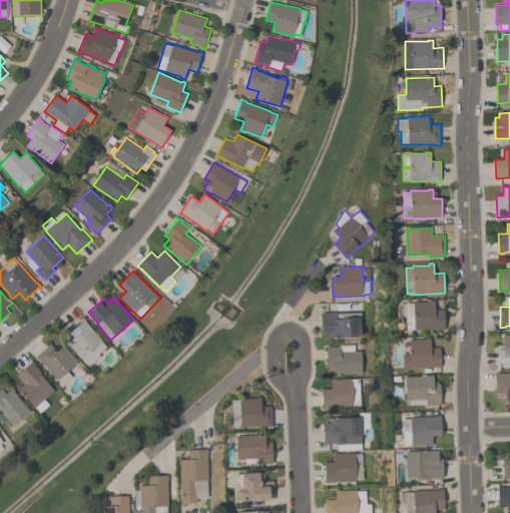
[(435,301),(436,310),(445,310),(446,330),(436,330),(436,329),(407,330),(406,304),(414,304),(414,302),(431,302),(431,301),(435,301)]
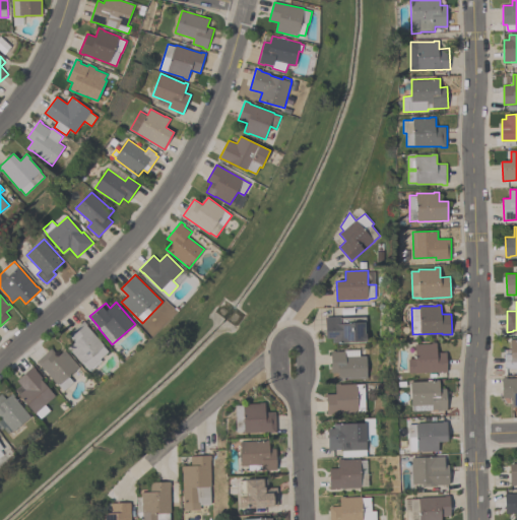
[(368,341),(333,342),(333,338),(327,338),(326,317),(340,316),(340,318),(367,317),(368,341)]
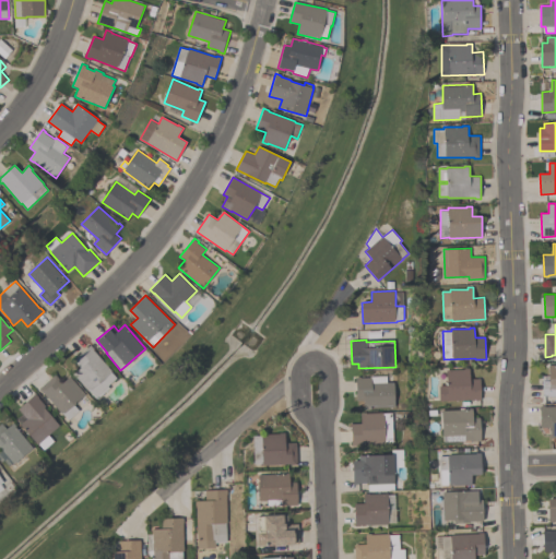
[(73,373),(81,367),(74,359),(91,345),(95,348),(94,349),(113,370),(111,371),(118,378),(108,385),(110,388),(98,400),(90,390),(90,391),(73,373)]
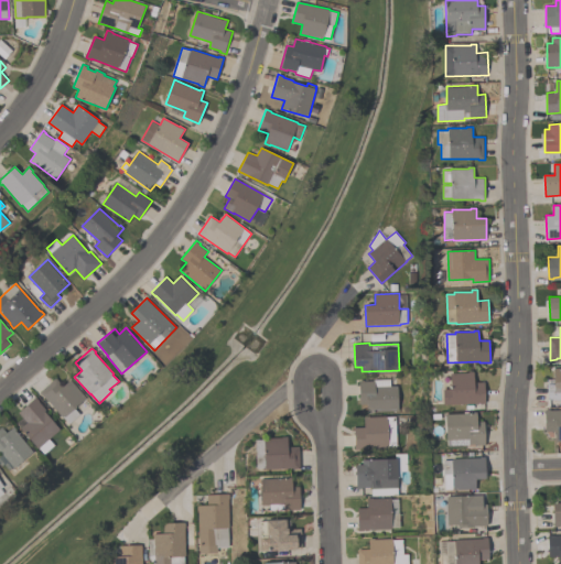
[(560,392),(554,392),(554,391),(550,391),(550,379),(554,379),(554,367),(560,367),(560,392)]
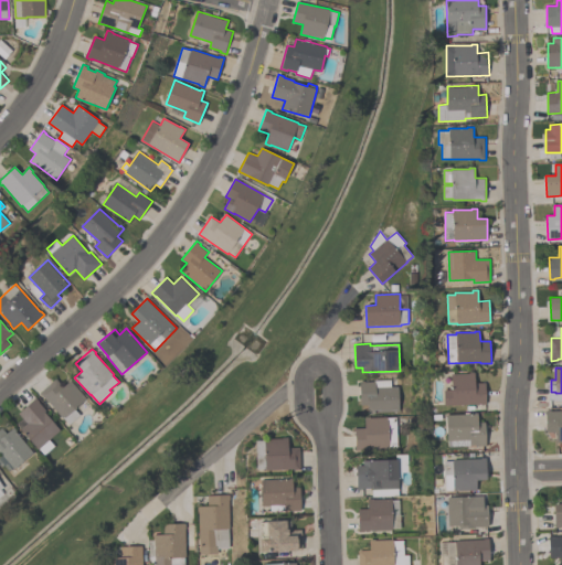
[(475,372),(476,383),(486,383),(487,404),(444,405),(444,391),(453,390),(452,374),(458,374),(458,372),(468,372),(468,374),(469,374),(469,372),(475,372)]
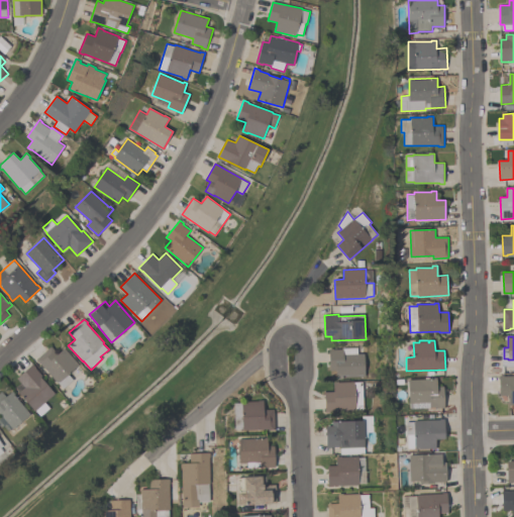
[(66,347),(80,365),(69,374),(74,379),(64,388),(59,382),(58,383),(36,359),(52,346),(59,353),(66,347)]
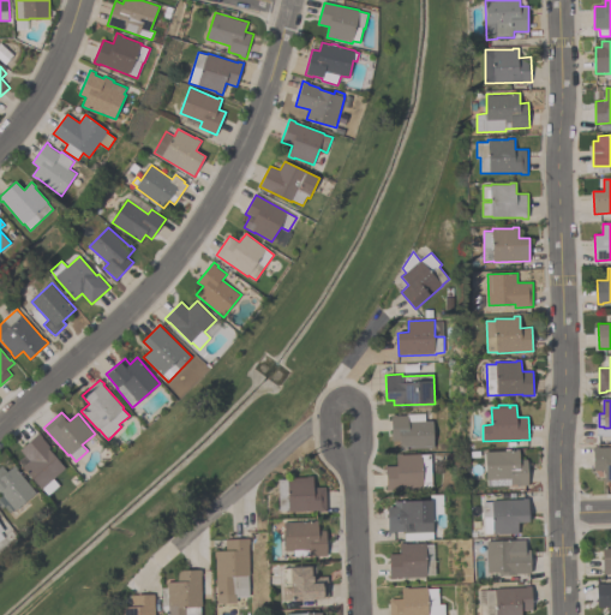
[(435,448),(408,449),(408,451),(401,451),(401,441),(393,441),(393,415),(397,415),(397,416),(408,416),(408,415),(426,413),(426,421),(435,421),(435,448)]
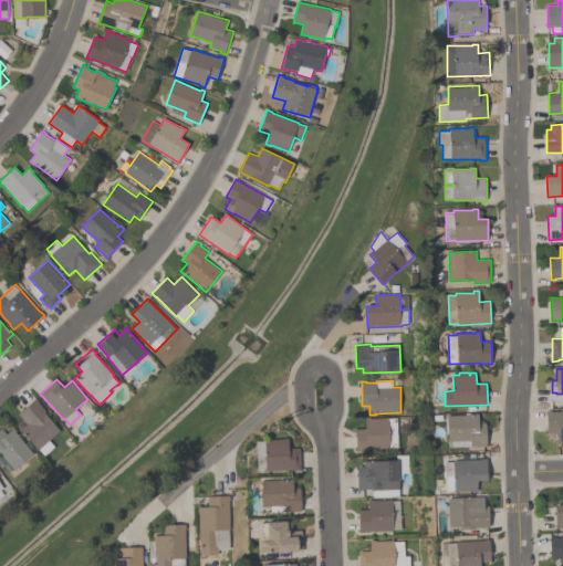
[(55,447),(44,456),(40,450),(39,451),(20,430),(21,429),(17,425),(23,419),(19,413),(37,398),(40,402),(39,402),(47,411),(45,413),(61,431),(50,440),(55,447)]
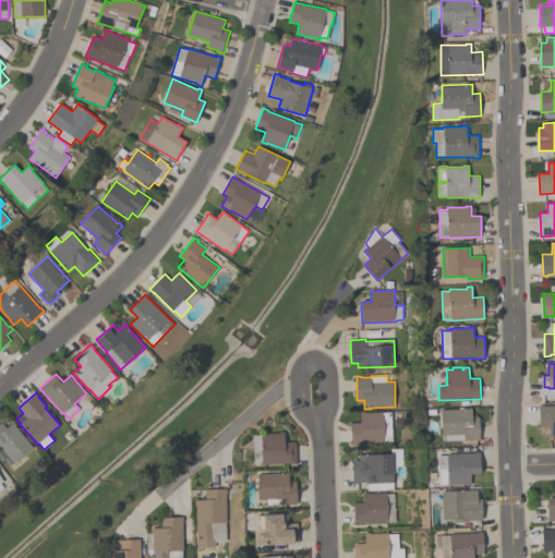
[(554,436),(551,436),(551,426),(540,426),(540,405),(554,404),(554,436)]
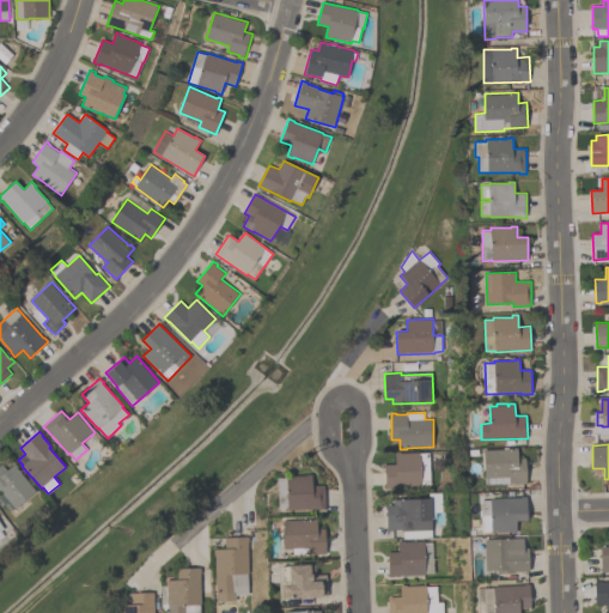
[(486,484),(486,478),(485,478),(483,450),(511,449),(511,448),(518,448),(518,459),(527,459),(528,484),(522,484),(522,483),(486,484)]
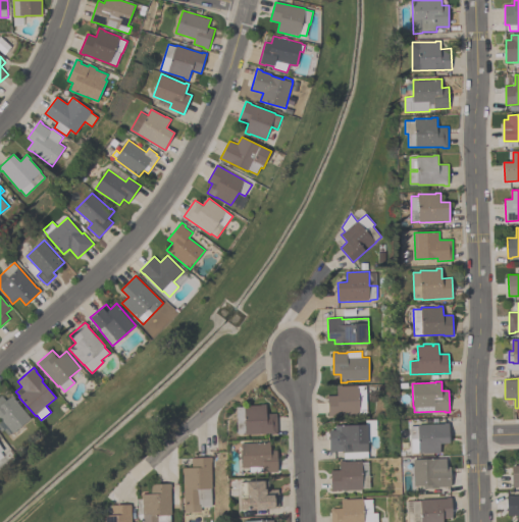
[(338,396),(338,386),(367,385),(368,413),(360,413),(360,414),(333,414),(333,416),(329,416),(329,396),(338,396)]
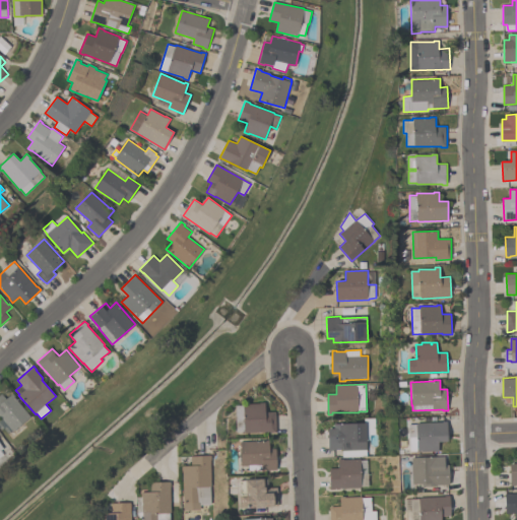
[(0,394),(2,393),(6,398),(13,393),(16,396),(15,397),(31,416),(13,432),(0,415),(0,394)]
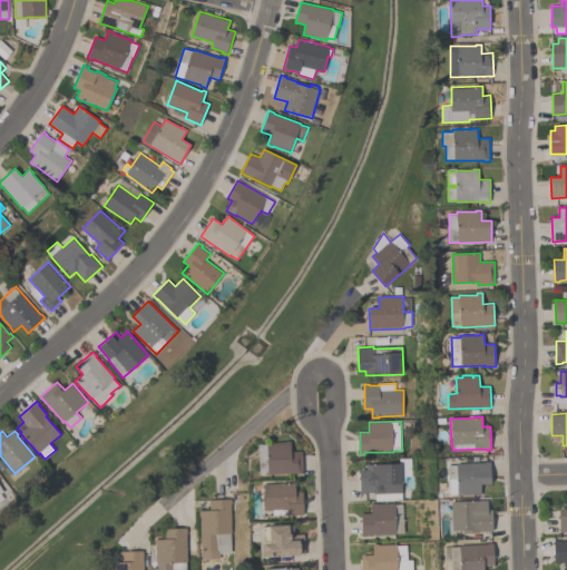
[(258,444),(267,444),(267,443),(285,442),(285,441),(291,441),(292,452),(303,451),(303,473),(260,473),(258,444)]
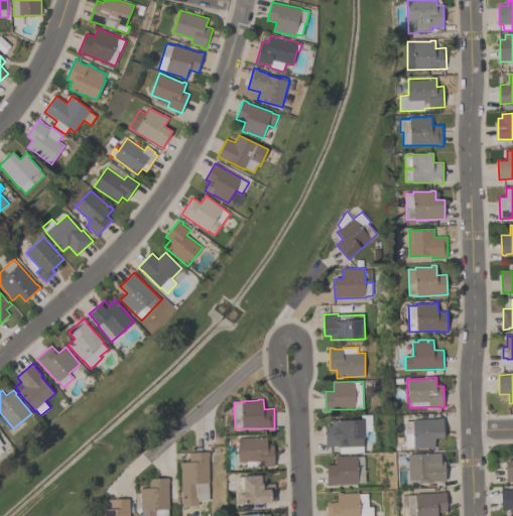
[(327,425),(332,425),(332,420),(362,419),(362,415),(373,415),(374,430),(368,431),(368,436),(364,436),(365,452),(341,453),(341,445),(332,445),(333,446),(327,446),(327,425)]
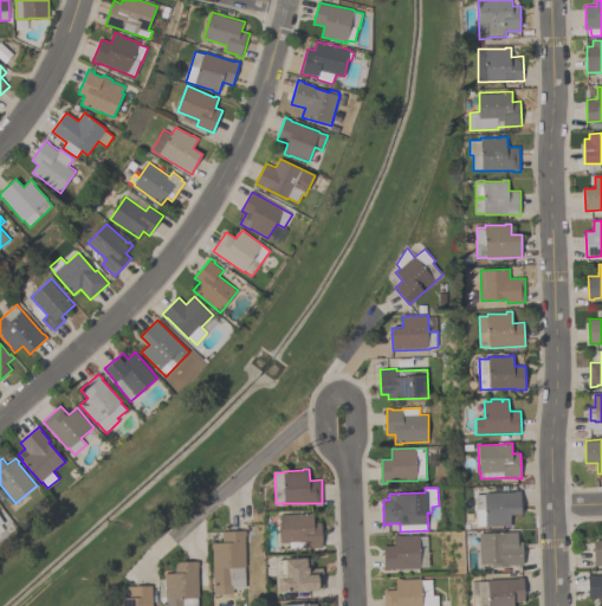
[(486,526),(485,509),(477,509),(477,494),(485,494),(485,492),(516,492),(516,491),(522,491),(522,515),(511,515),(511,527),(505,527),(505,526),(486,526)]
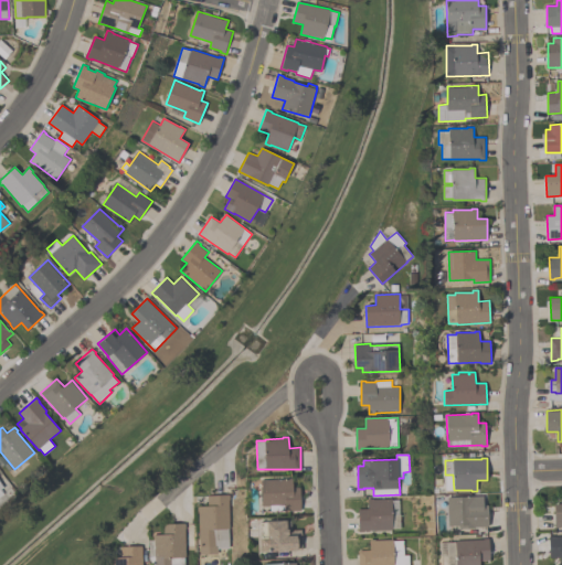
[(262,480),(294,479),(294,488),(300,487),(300,510),(271,511),(271,505),(263,505),(262,480)]
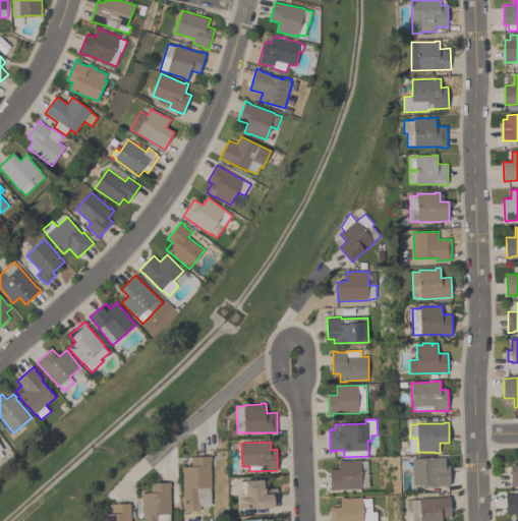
[(183,467),(192,466),(192,457),(213,457),(213,461),(212,461),(213,506),(202,506),(202,511),(185,511),(184,472),(183,472),(183,467)]
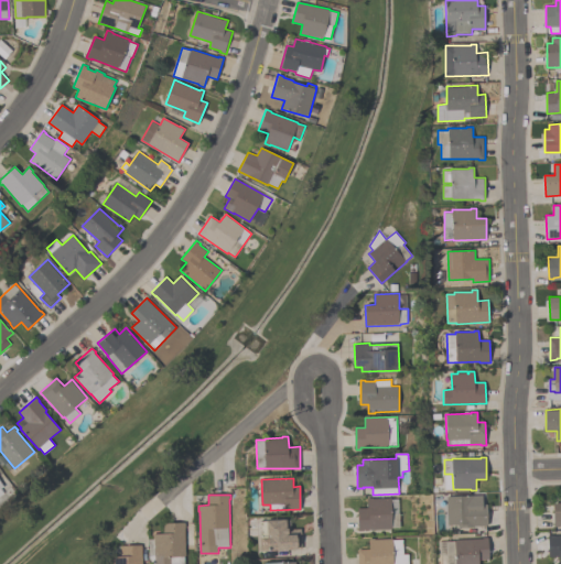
[(448,496),(483,495),(483,505),(487,505),(488,524),(474,525),(474,528),(460,528),(460,524),(449,524),(448,496)]
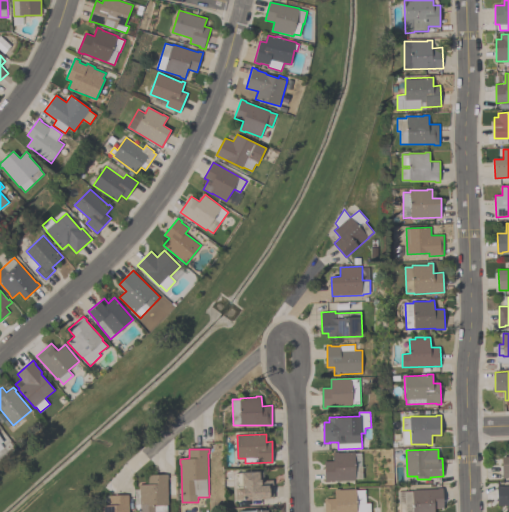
[(364,479),(356,479),(356,480),(331,481),(331,482),(326,482),(325,461),(334,461),(334,451),(339,451),(339,452),(356,452),(356,466),(363,466),(364,479)]
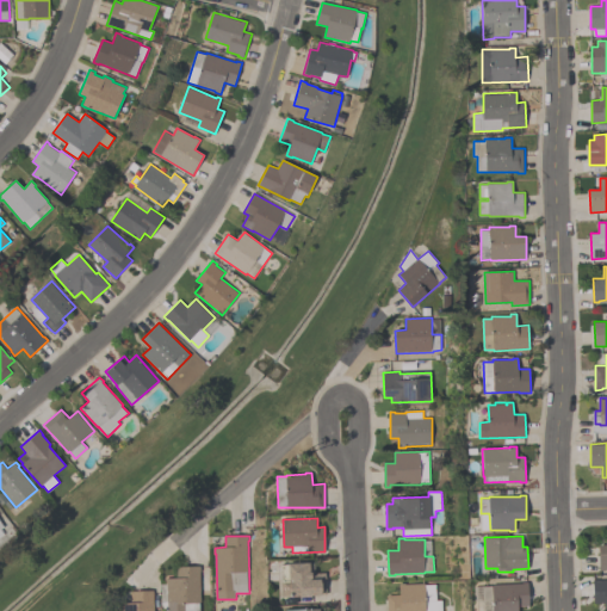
[(283,597),(282,565),(289,565),(289,562),(315,562),(315,573),(327,573),(328,596),(283,597)]
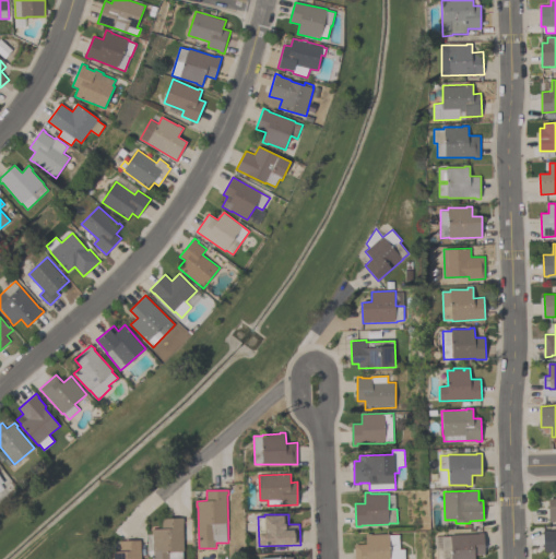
[(185,518),(185,523),(184,523),(185,550),(184,550),(184,558),(154,558),(154,528),(161,528),(161,519),(185,518)]
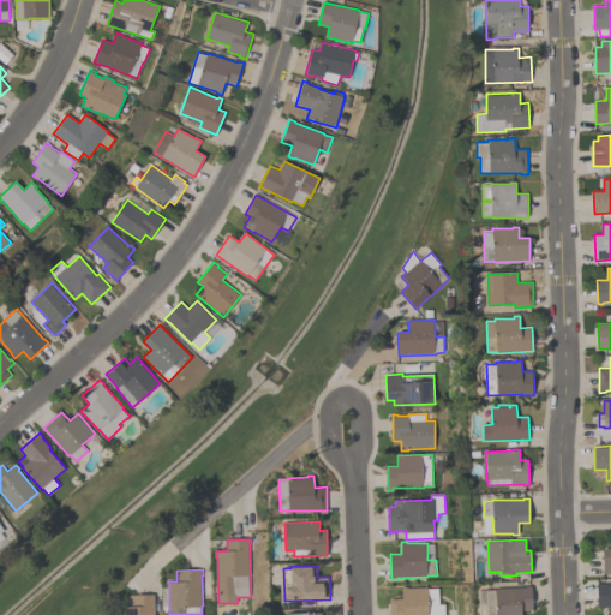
[(610,614),(610,608),(598,608),(598,585),(610,584),(610,614)]
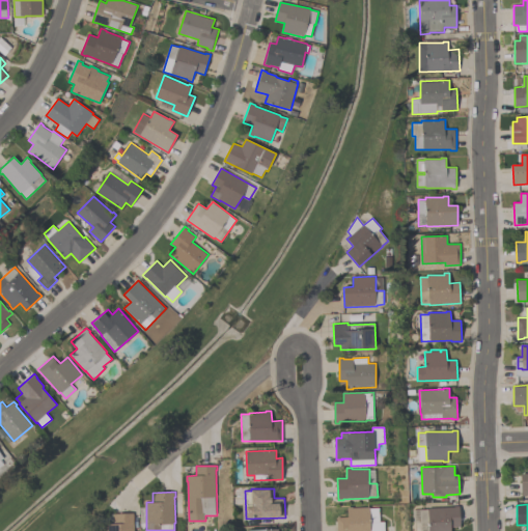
[(348,507),(353,506),(353,507),(370,507),(370,508),(380,508),(381,522),(385,522),(385,530),(337,530),(337,518),(348,518),(348,507)]
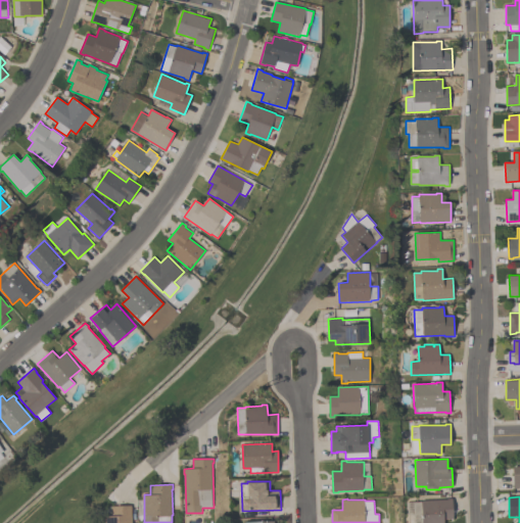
[(444,522),(422,522),(422,515),(414,515),(414,502),(422,502),(422,500),(454,500),(454,519),(444,519),(444,522)]
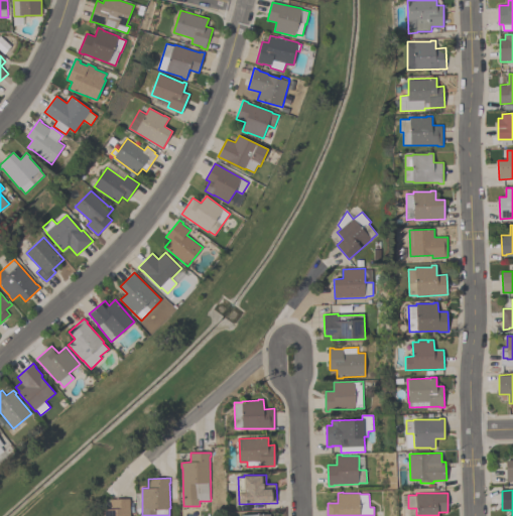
[(131,499),(131,515),(103,515),(103,509),(111,509),(111,499),(131,499)]
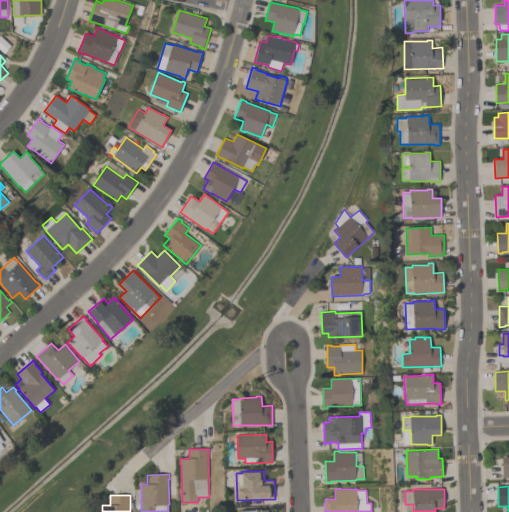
All buildings are outlined.
